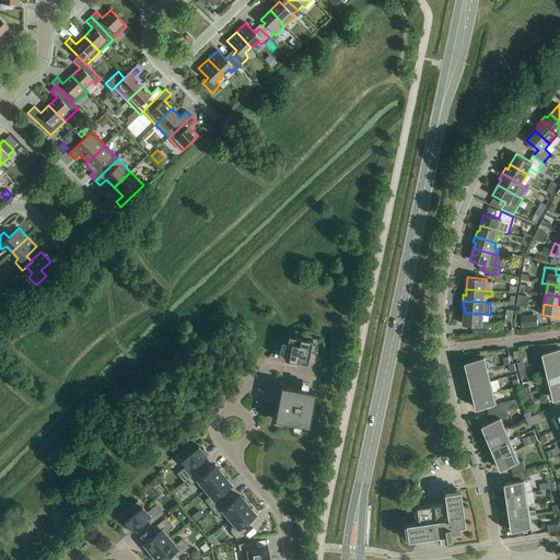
[(483,314),(465,313),(464,325),(479,326),(478,334),(493,333),(494,324),(483,323),(483,314)]
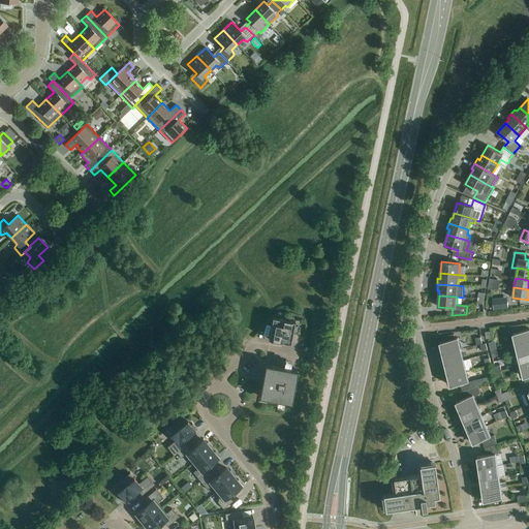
[(493,300),(494,310),(508,308),(507,298),(493,300)]
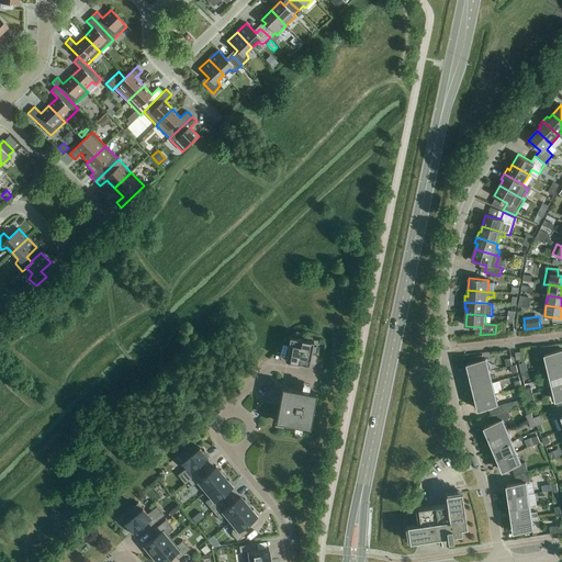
[(285,360),(298,362),(302,339),(290,337),(285,360)]
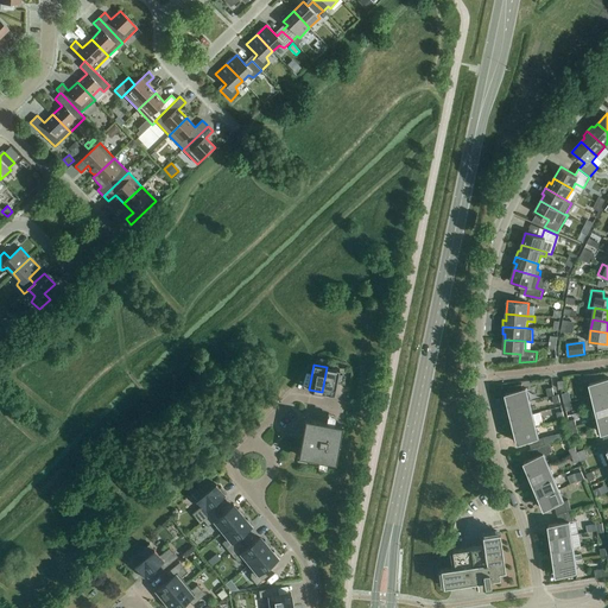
[(327,367),(322,392),(334,394),(339,369),(327,367)]
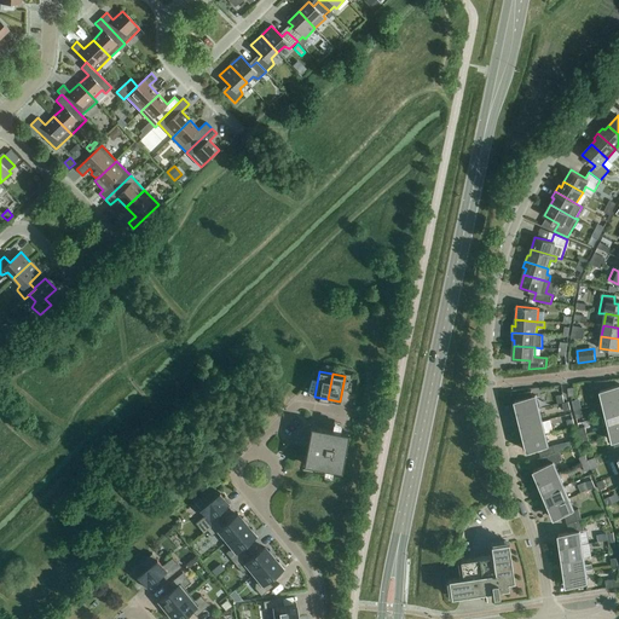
[(601,391),(603,404),(618,399),(618,386),(611,388),(609,380),(594,382),(596,392),(601,391)]
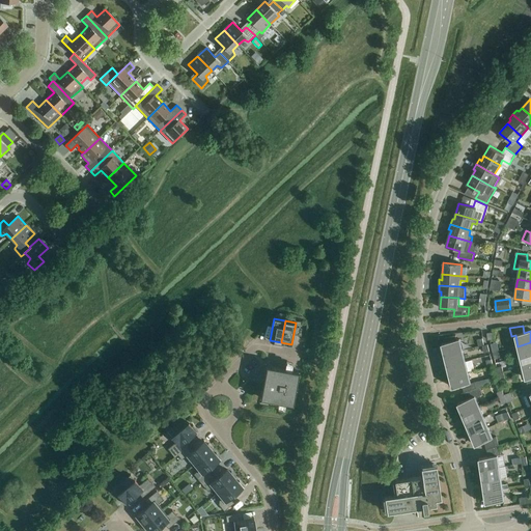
[(446,342),(442,343),(445,355),(463,351),(459,339),(457,340),(455,335),(445,338),(446,342)]
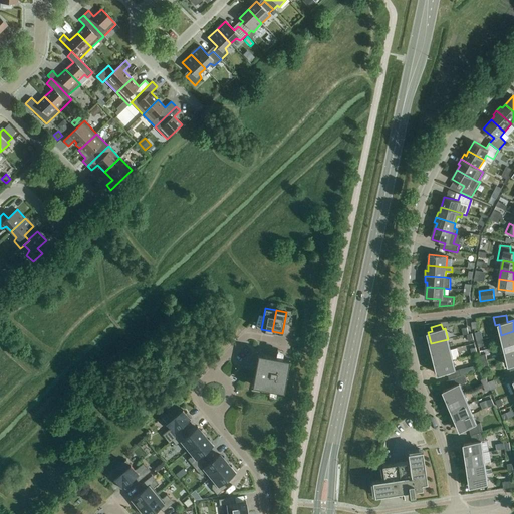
[(513,331),(501,335),(504,345),(513,342),(513,331)]
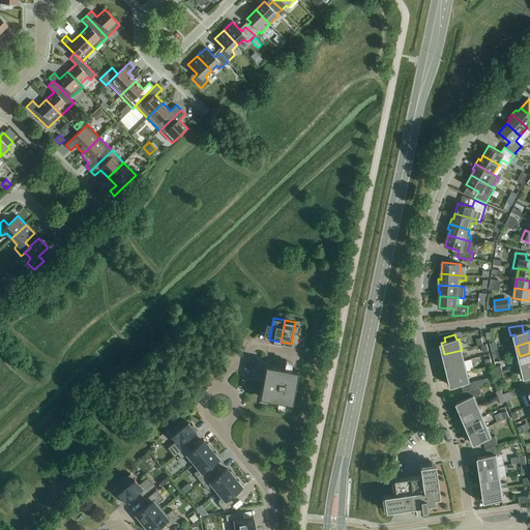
[(444,354),(446,365),(465,360),(462,350),(444,354)]
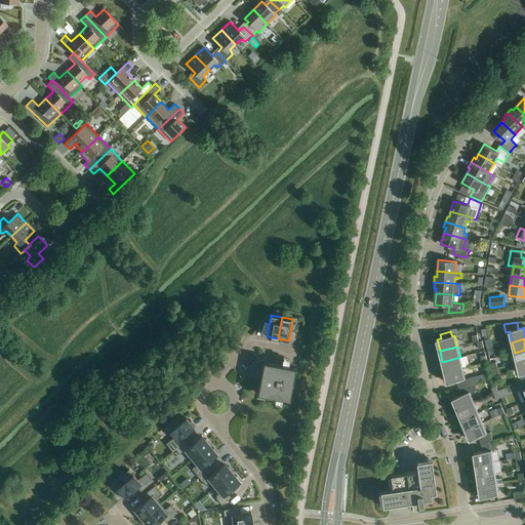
[(524,350),(515,353),(518,364),(524,361),(524,350)]
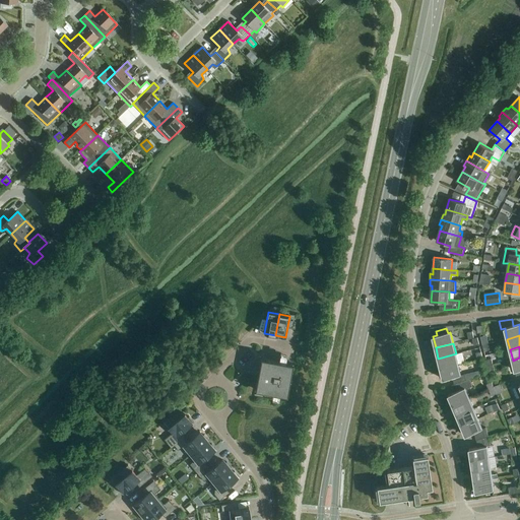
[(438,359),(441,369),(458,365),(456,353),(438,359)]
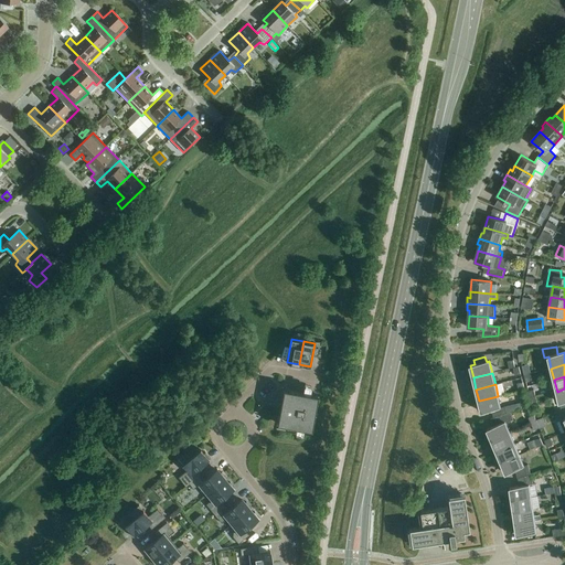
[(277,424),(312,430),(318,395),(284,388),(277,424)]
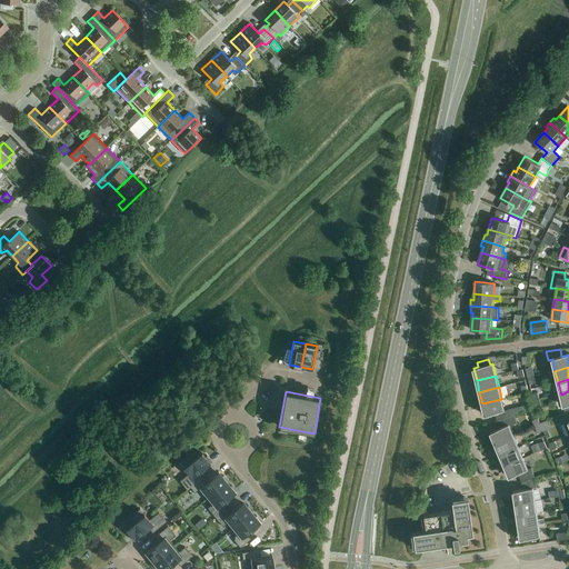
[(495,413),(498,421),(510,417),(508,410),(505,411),(501,399),(482,403),(486,416),(495,413)]
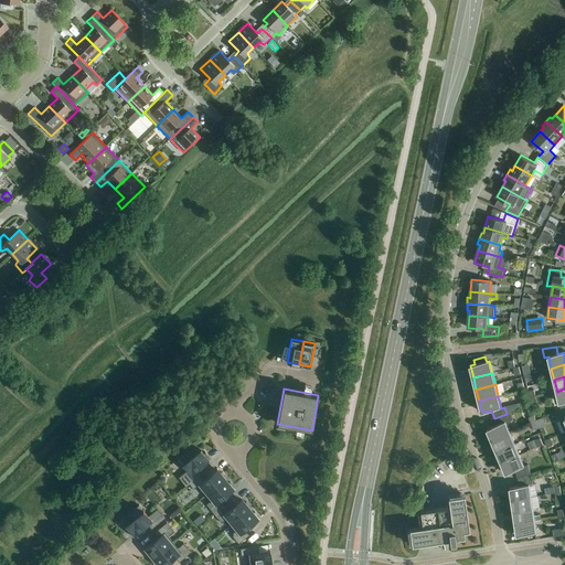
[(488,429),(492,440),(510,434),(507,424),(513,420),(511,413),(507,414),(494,418),(497,426),(488,429)]
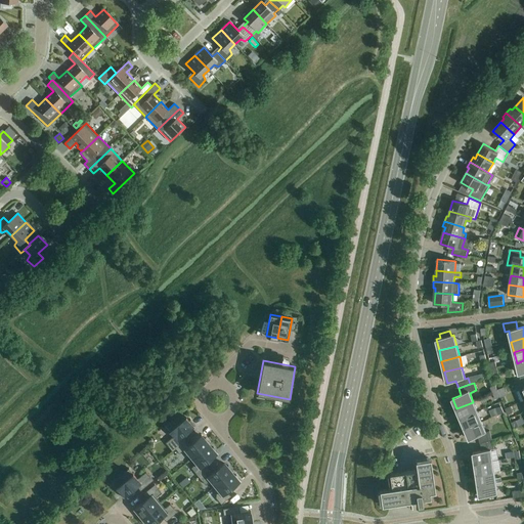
[(456,408),(461,419),(478,412),(473,402),(456,408)]
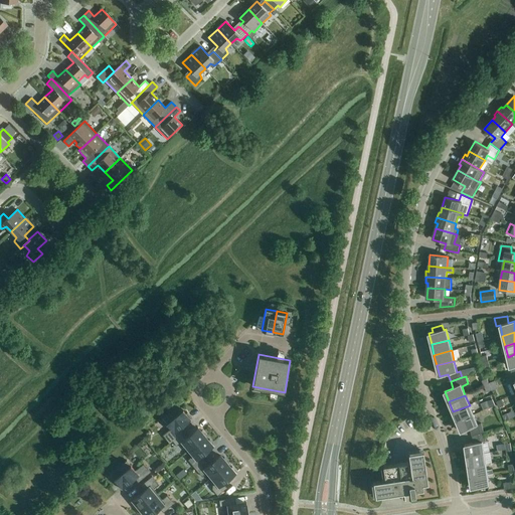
[(453,411),(457,421),(474,414),(470,405),(453,411)]
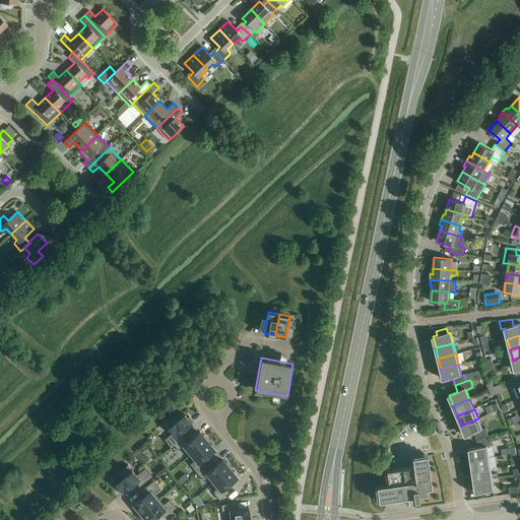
[(172,448),(175,446),(174,445),(184,438),(180,434),(193,423),(193,424),(194,423),(189,416),(188,417),(184,413),(178,418),(174,413),(164,421),(173,433),(164,440),(172,448)]
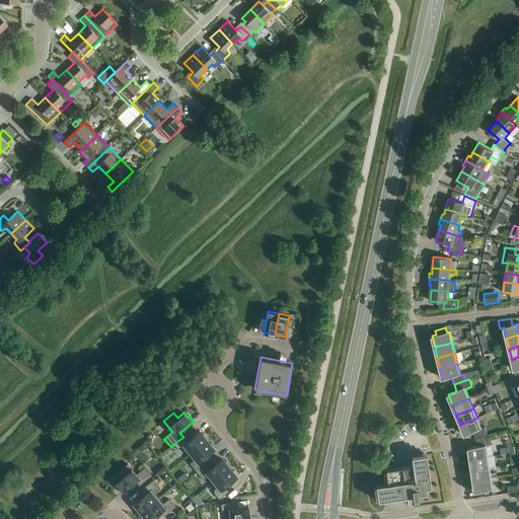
[(473,432),(475,439),(488,436),(485,427),(482,429),(477,418),(460,425),(465,436),(473,432)]
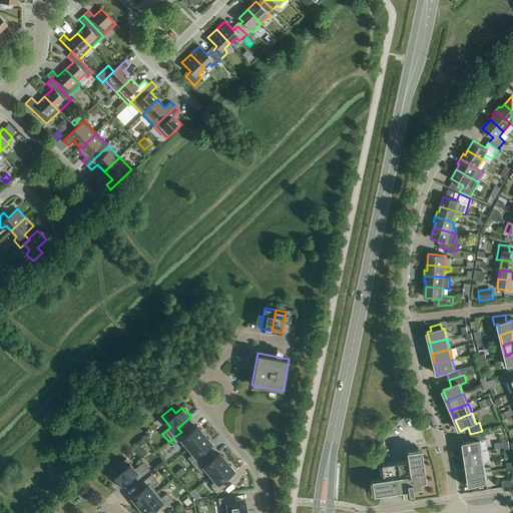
[(181,440),(188,448),(188,449),(204,436),(206,435),(201,429),(199,430),(197,427),(184,436),(181,432),(171,439),(172,440),(175,444),(181,440)]
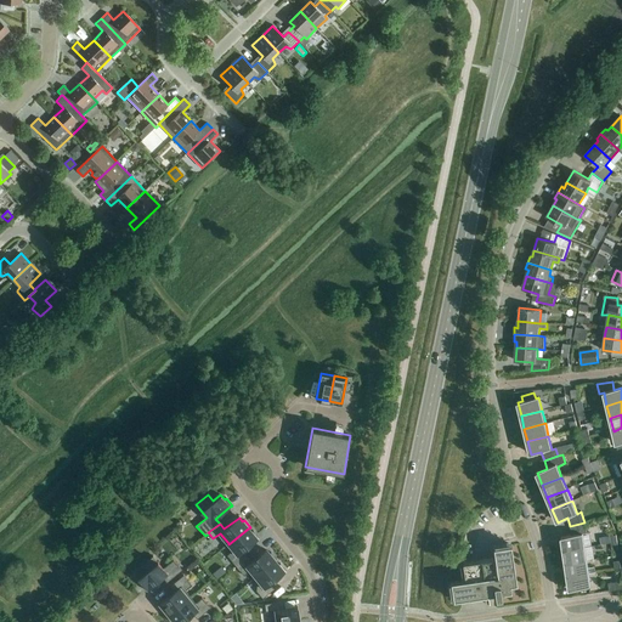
[(593,547),(591,533),(587,533),(584,522),(570,526),(572,536),(561,537),(564,550),(584,547),(593,547)]
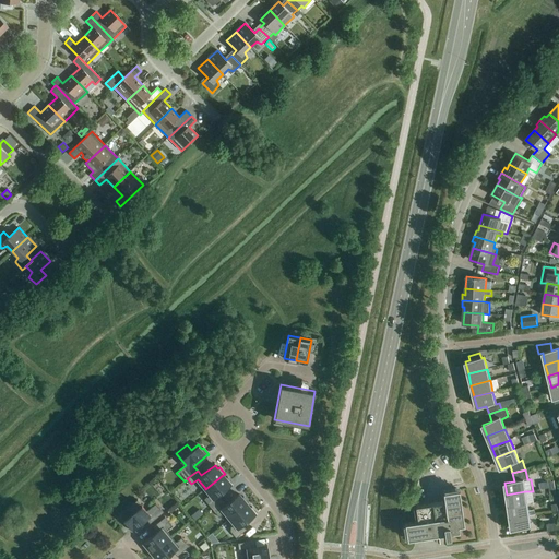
[(204,499),(212,509),(222,500),(217,496),(232,484),(233,485),(233,484),(227,477),(226,478),(223,475),(205,489),(205,488),(203,490),(207,496),(204,499)]
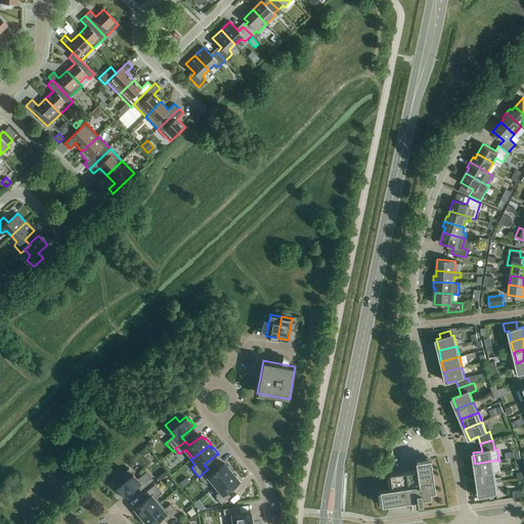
[(389,474),(389,475),(391,475),(393,488),(380,490),(380,491),(382,491),(384,505),(382,505),(382,506),(417,500),(418,505),(423,504),(422,499),(431,498),(430,492),(435,491),(430,459),(416,462),(417,471),(389,474)]
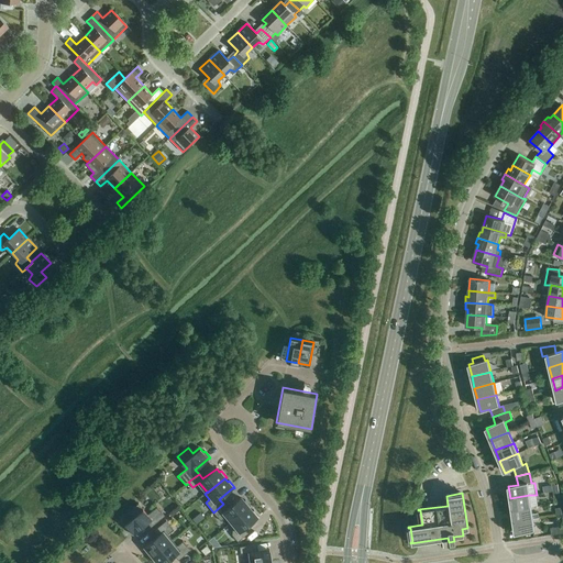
[(538,506),(537,495),(529,495),(510,498),(511,510),(531,507),(538,506)]
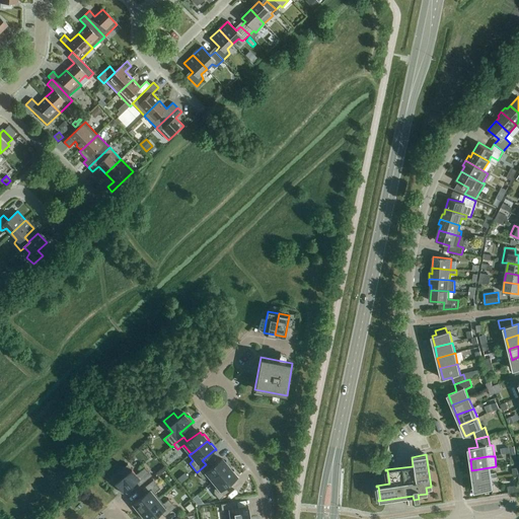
[(209,476),(213,480),(213,482),(229,468),(230,468),(231,467),(226,461),(224,462),(222,459),(210,468),(206,464),(197,472),(204,480),(209,476)]
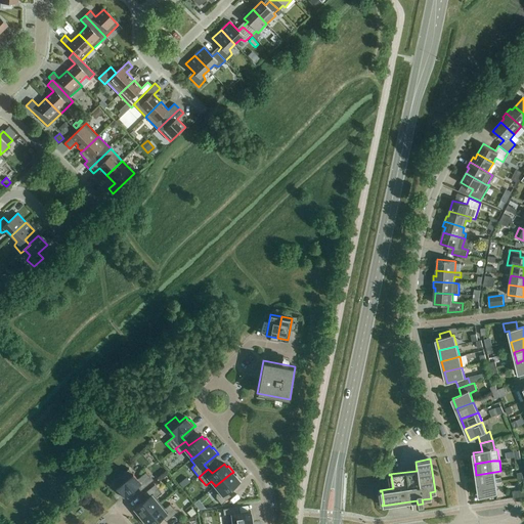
[(140,491),(154,480),(146,472),(137,479),(129,469),(112,482),(117,488),(117,487),(120,490),(118,491),(123,498),(124,497),(137,486),(140,491)]
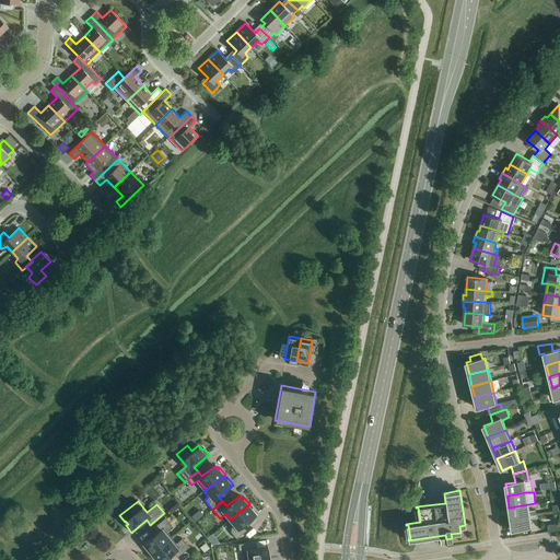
[(509,508),(511,518),(537,515),(536,511),(529,511),(528,504),(509,508)]
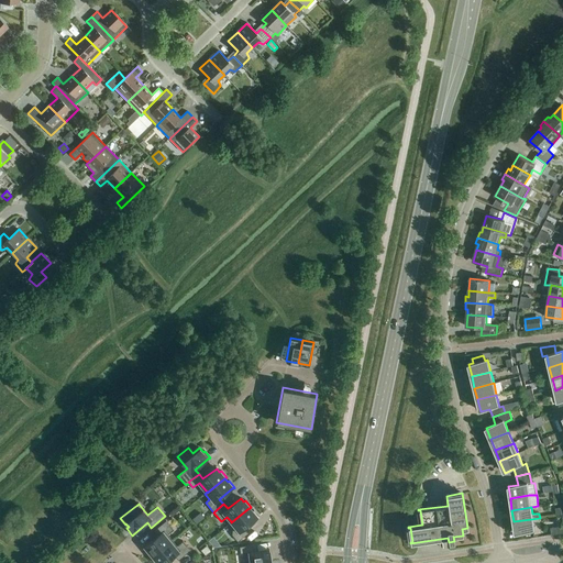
[(231,522),(231,521),(229,523),(234,529),(232,531),(232,536),(238,542),(247,533),(244,529),(257,517),(258,518),(260,517),(254,510),(252,511),(250,508),(249,508),(231,522)]
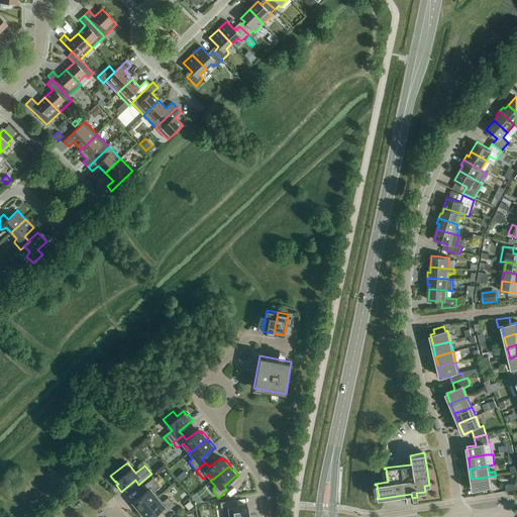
[(496,476),(472,479),(474,490),(491,488),(491,491),(498,490),(496,476)]
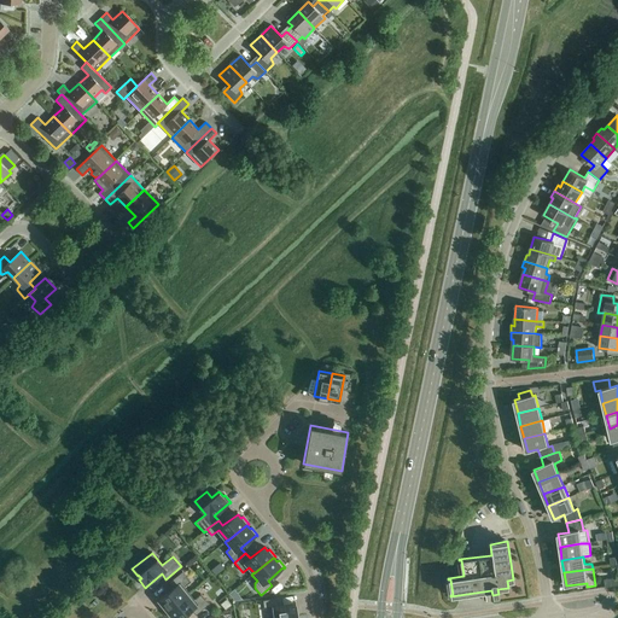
[(161,605),(165,612),(190,593),(184,587),(191,582),(182,571),(169,583),(173,588),(158,600),(162,604),(161,605)]
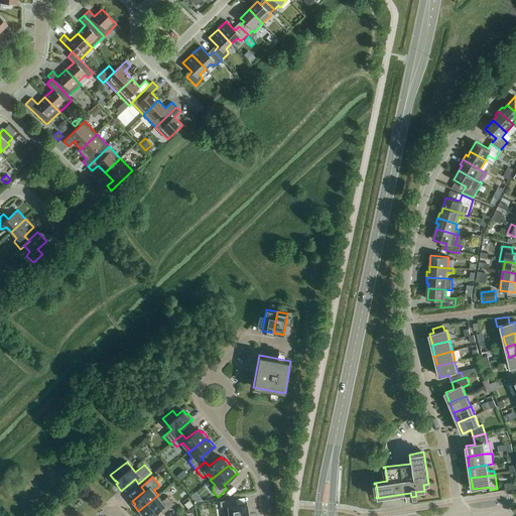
[(515,482),(505,484),(506,491),(515,489),(515,482)]
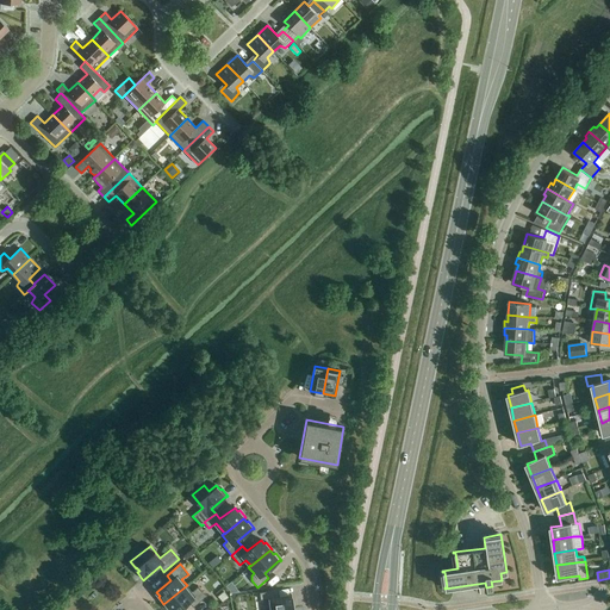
[(187,585),(163,604),(168,609),(170,609),(172,609),(170,609),(179,609),(188,602),(193,608),(206,596),(198,586),(192,591),(187,585)]
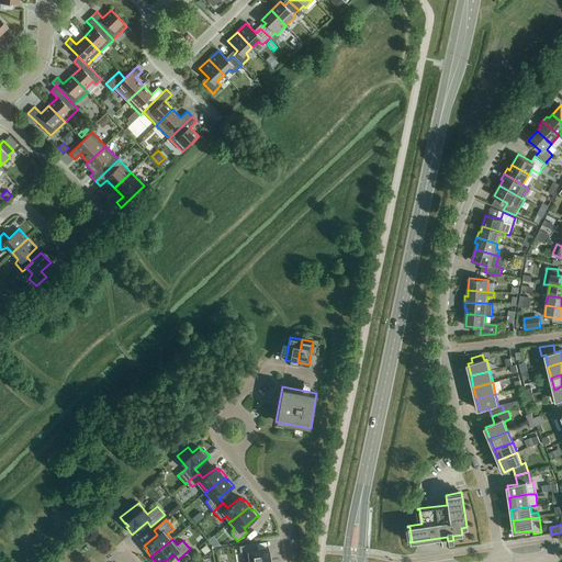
[(194,548),(201,557),(208,550),(201,542),(194,548)]
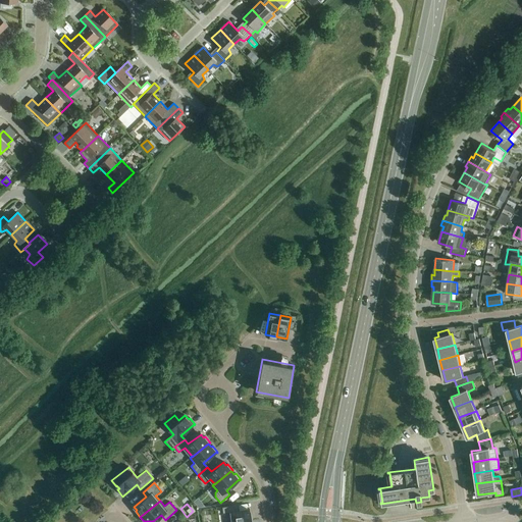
[(231,512),(232,521),(244,521),(252,521),(250,509),(239,511),(239,505),(222,507),(223,513),(231,512)]
